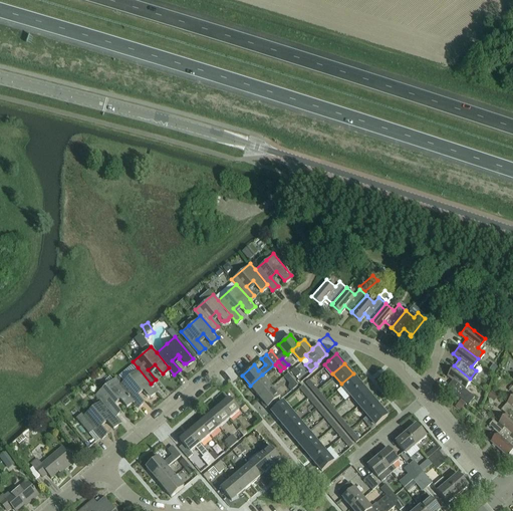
[(295,374),(299,371),(293,364),(290,368),(295,374)]
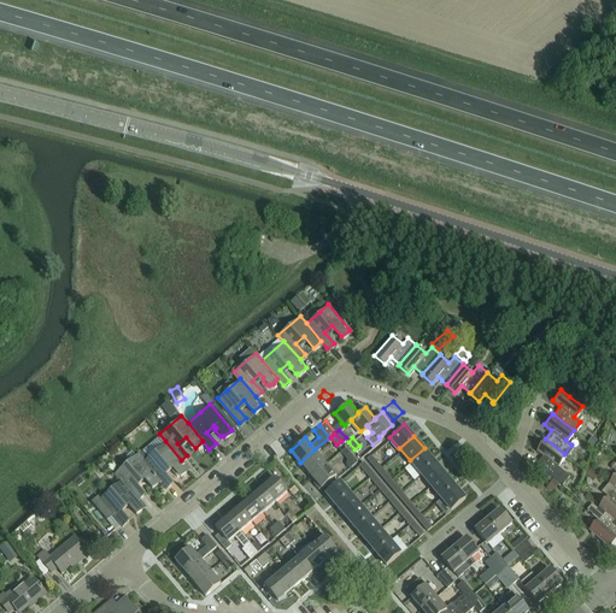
[(561,482),(569,472),(557,464),(564,454),(545,438),(544,437),(535,448),(541,453),(535,463),(561,482)]
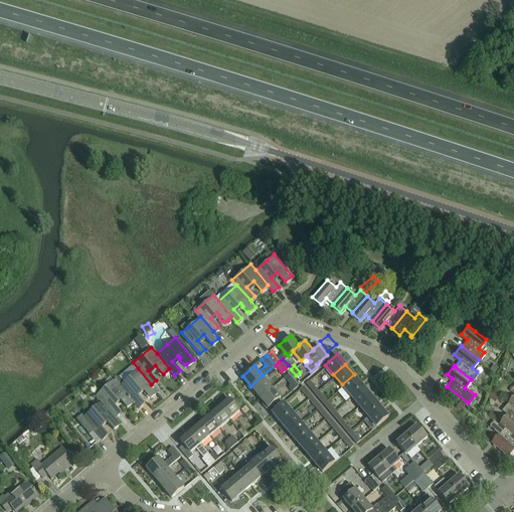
[(151,384),(138,368),(124,380),(119,375),(115,378),(133,399),(138,406),(143,401),(135,392),(142,386),(150,396),(157,390),(151,384)]
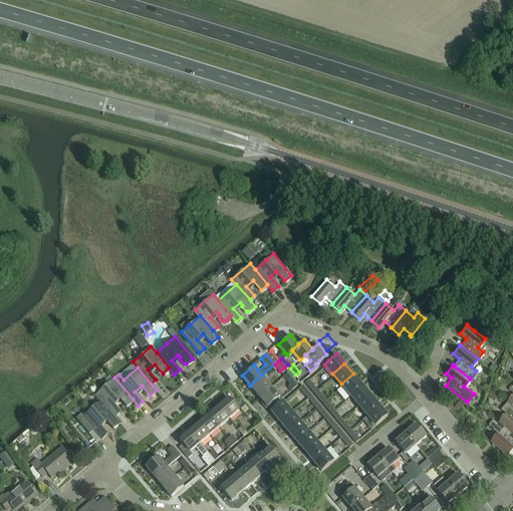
[(288,380),(292,377),(287,370),(283,373),(288,380)]
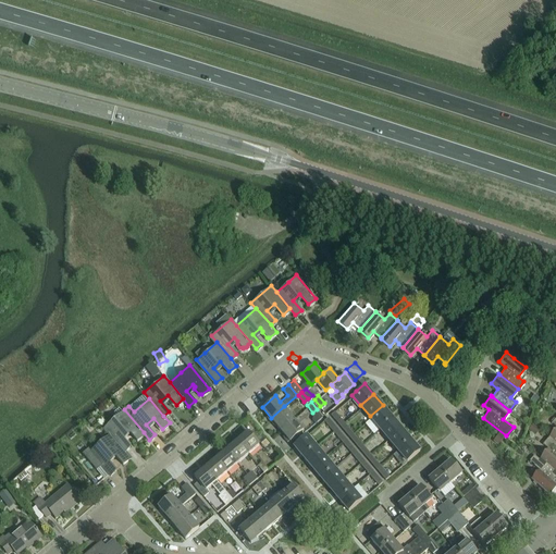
[(379,427),(392,416),(383,405),(370,416),(379,427)]
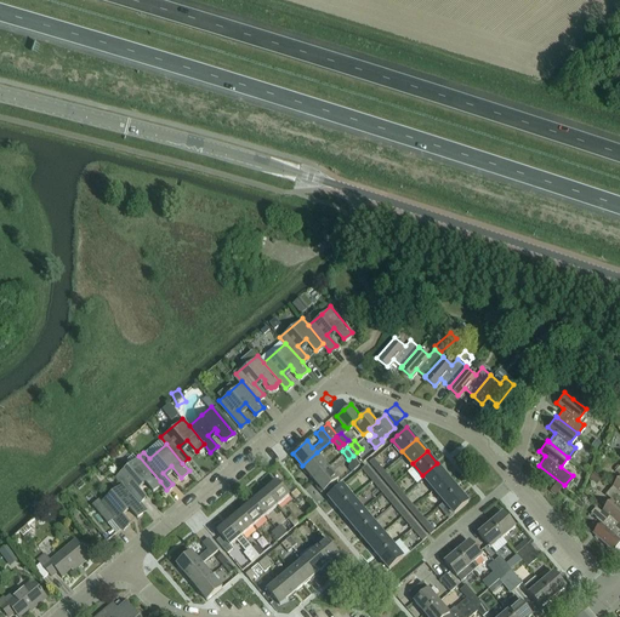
[(312,478),(326,464),(317,452),(302,466),(312,478)]
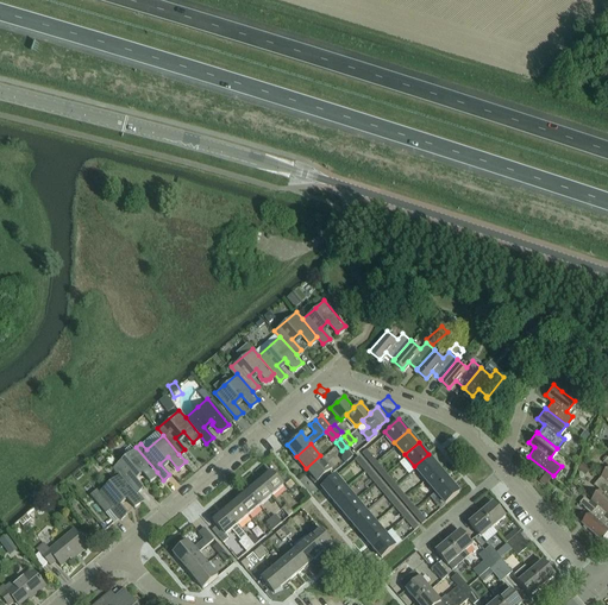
[(157,472),(136,447),(114,466),(120,473),(136,491),(142,486),(132,474),(139,468),(149,479),(157,472)]
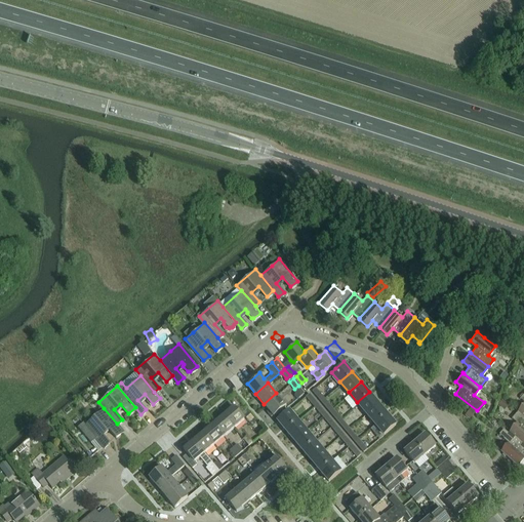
[(320,399),(323,396),(315,386),(311,389),(320,399)]
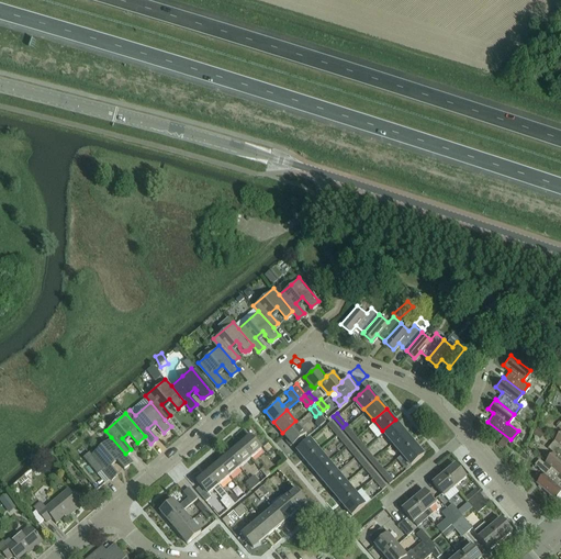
[(335,433),(339,429),(331,418),(326,422),(335,433)]
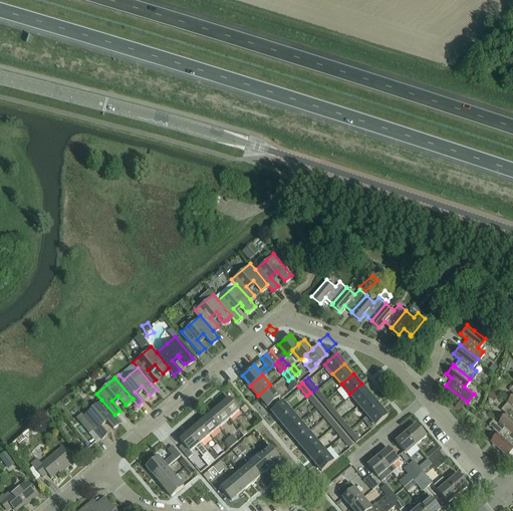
[(357,404),(369,394),(361,384),(349,394),(357,404)]
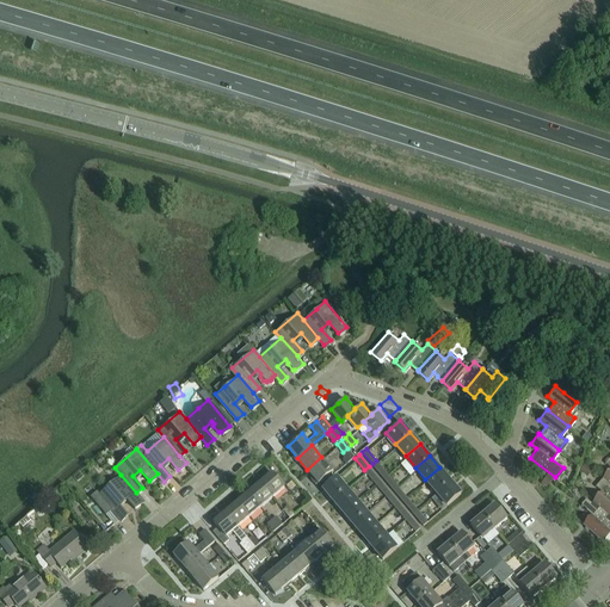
[(332,469),(321,457),(307,470),(312,475),(310,476),(314,482),(315,481),(316,482),(326,474),(332,469)]
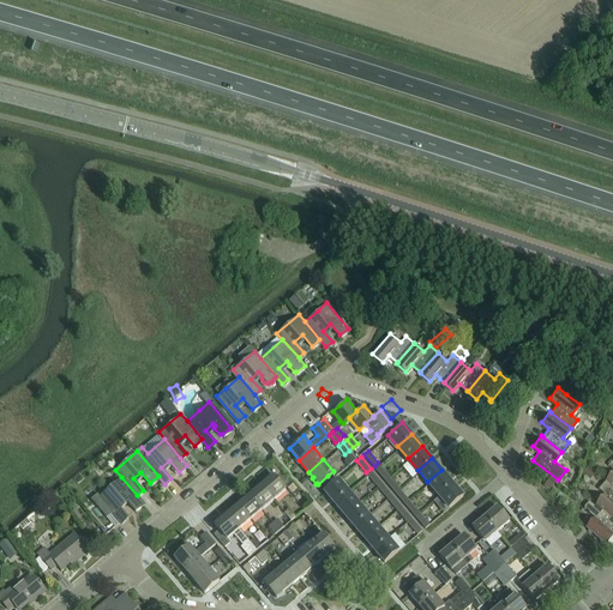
[(384,478),(389,475),(378,463),(374,466),(384,478)]
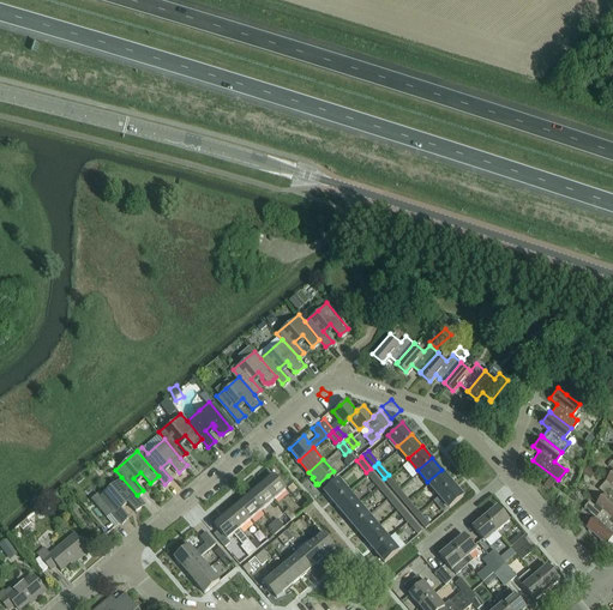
[(377,484),(380,481),(371,469),(366,472),(377,484)]
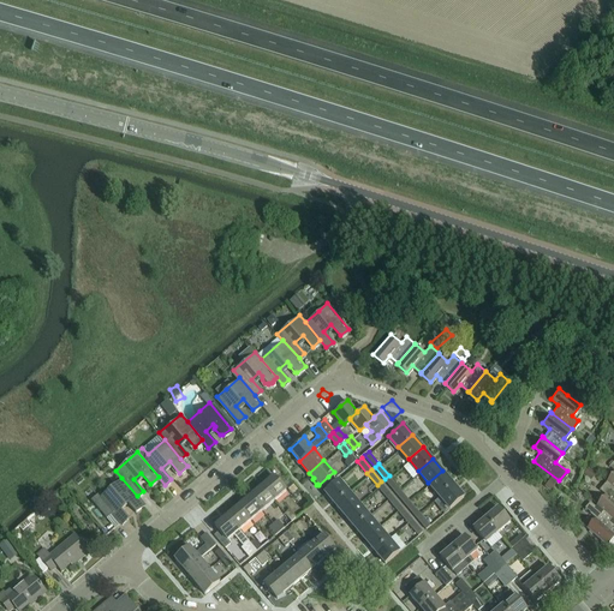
[(439,495),(453,483),(442,471),(428,483),(439,495)]
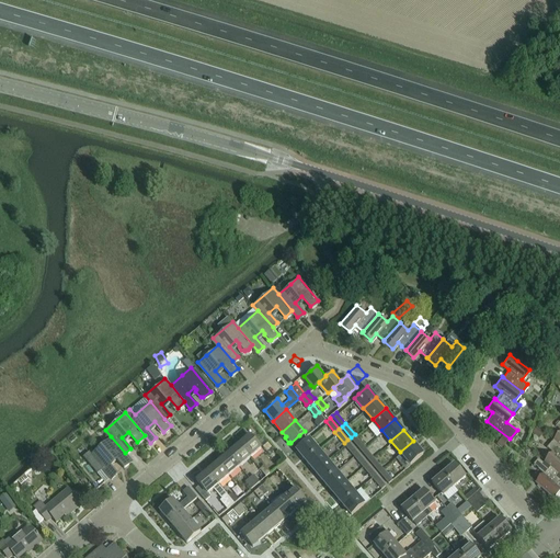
[(433,430),(427,434),(433,443),(438,439),(433,430)]
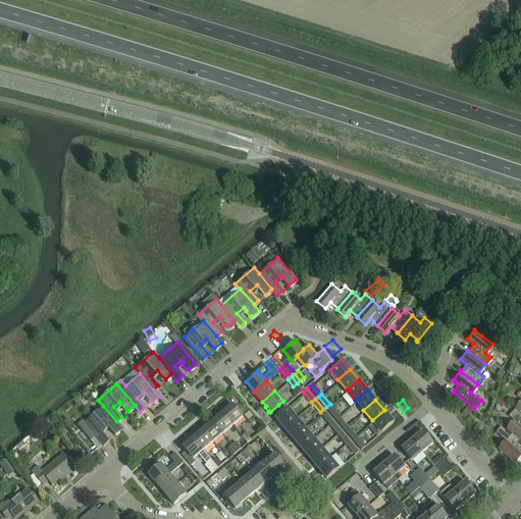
[(220,410),(231,423),(242,414),(230,402),(229,403),(228,401),(223,405),(225,406),(220,410)]
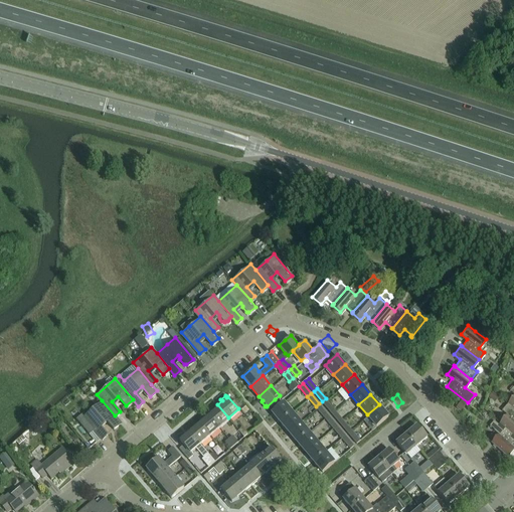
[(460,407),(465,401),(460,397),(455,404),(460,407)]
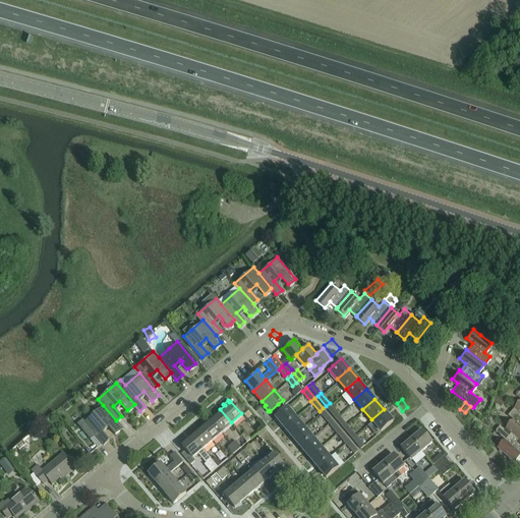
[(334,415),(338,413),(330,403),(326,406),(334,415)]
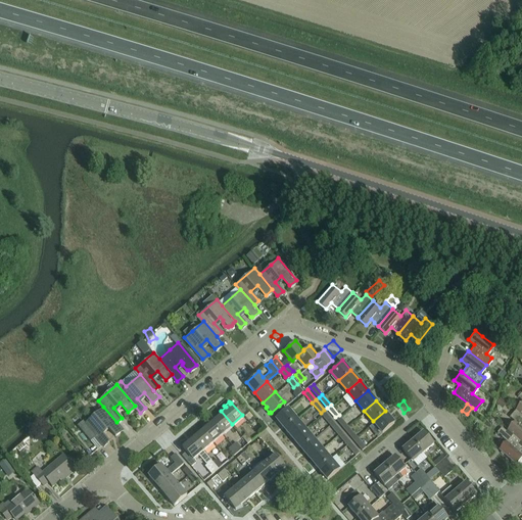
[(116,422),(103,407),(92,416),(85,422),(83,419),(78,423),(90,438),(94,434),(102,444),(107,439),(100,430),(106,424),(114,434),(122,428),(116,422)]
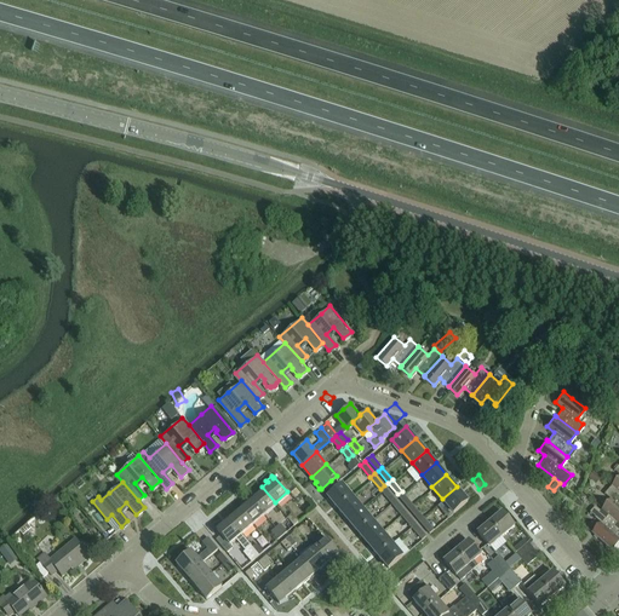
[(337,506),(350,494),(340,482),(336,485),(326,494),(337,506)]
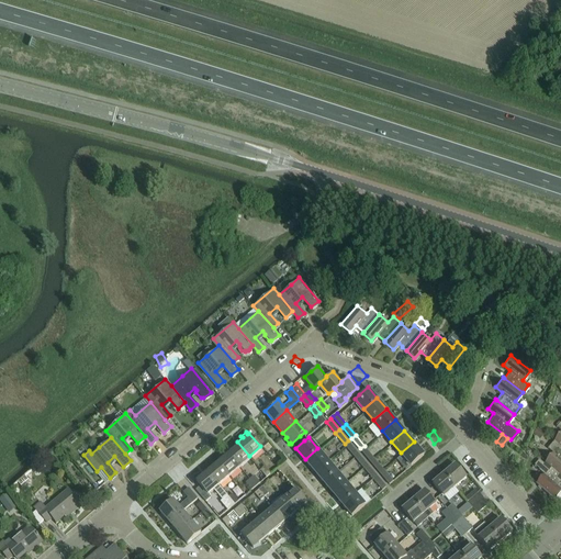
[(560,444),(553,437),(547,445),(552,450),(545,459),(560,473),(560,444)]
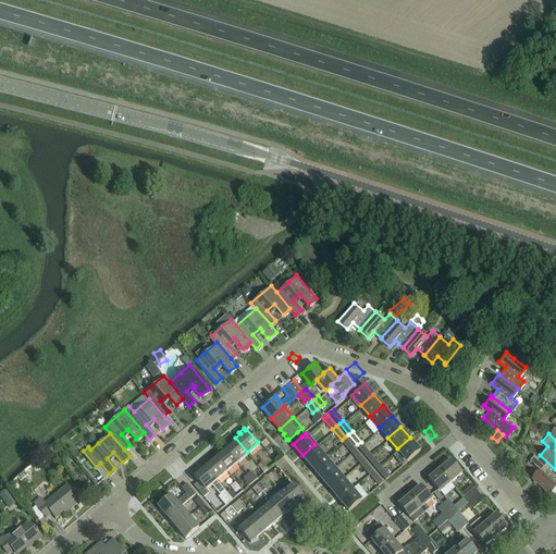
[(350,451),(355,447),(345,436),(342,440),(350,451)]
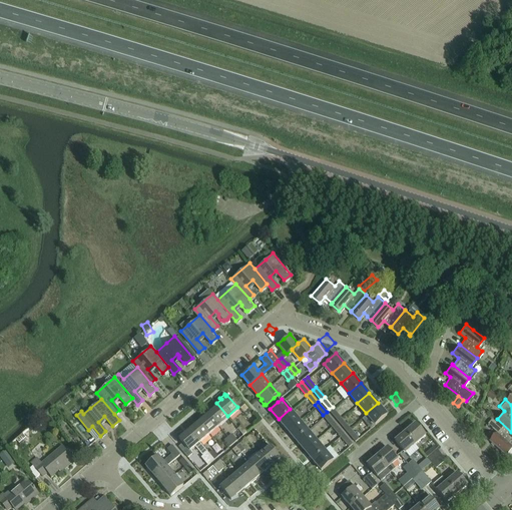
[(217,424),(227,416),(216,403),(207,412),(217,424)]
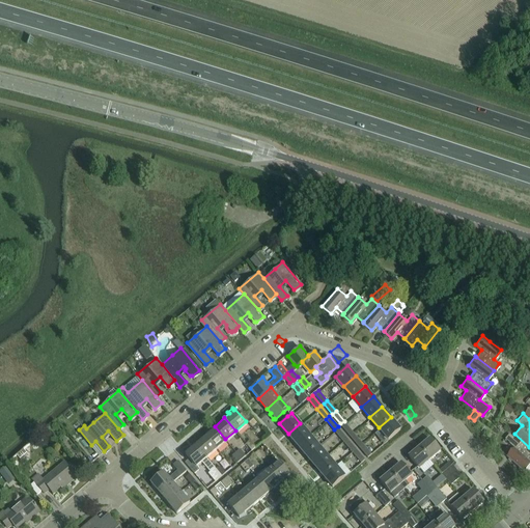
[(387,438),(399,427),(391,417),(379,427),(387,438)]
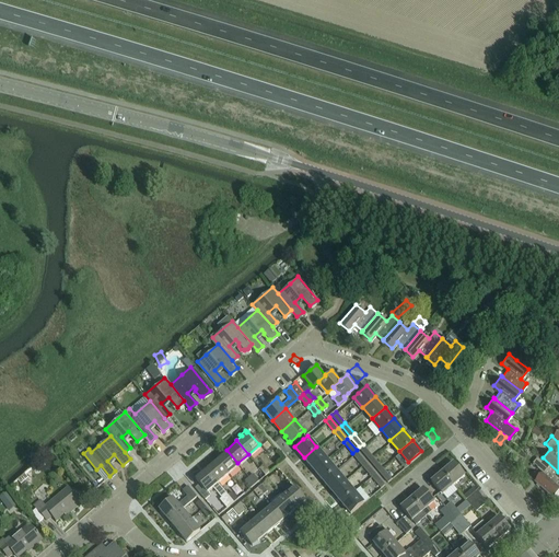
[(369,457),(372,454),(363,444),(359,447),(369,457)]
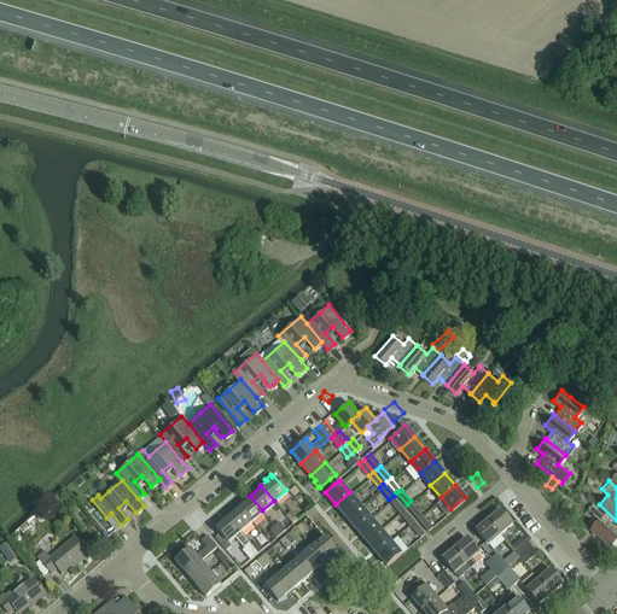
[(345,515),(360,503),(349,492),(336,504),(345,515)]
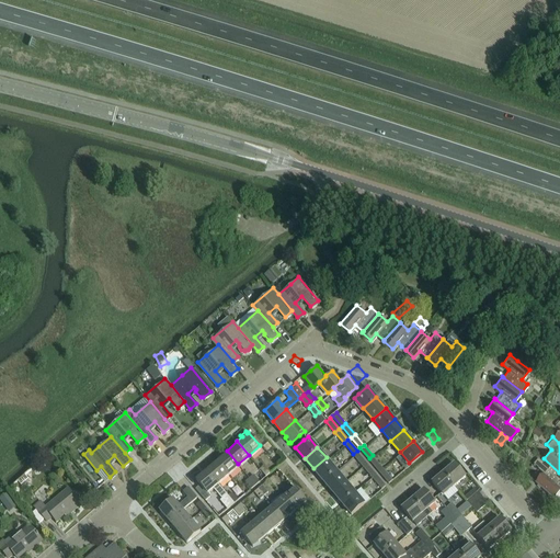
[(228,473),(238,464),(227,451),(216,459),(228,473)]
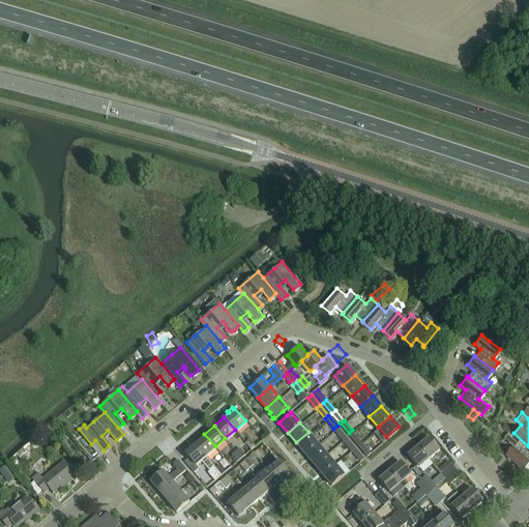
[(342,439),(346,436),(338,426),(333,429),(338,433),(335,435),(339,439),(341,437),(342,439)]
